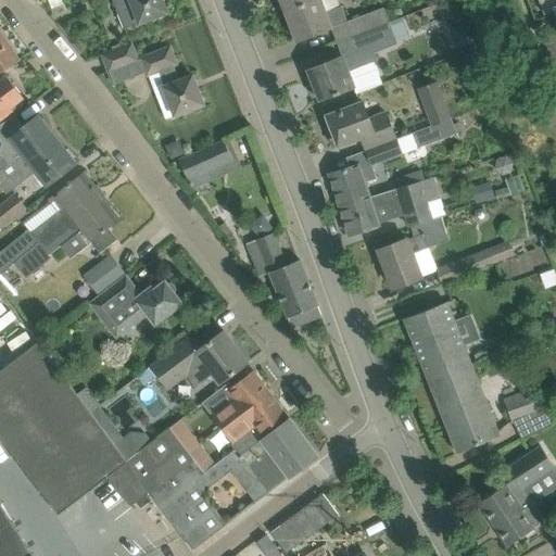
[(61,0),(48,0),(53,14),(61,12),(59,5),(63,4),(61,0)]
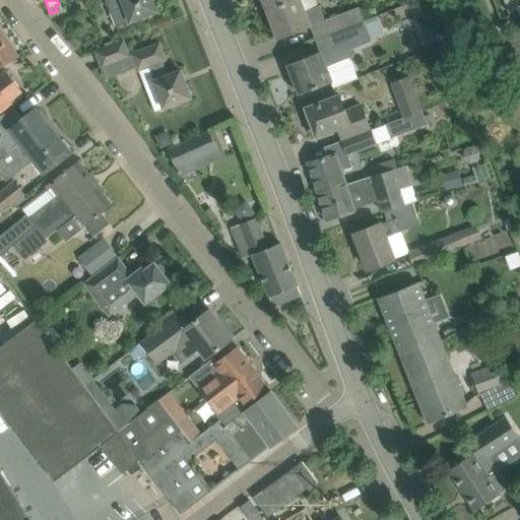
[(106,0),(111,13),(117,27),(157,11),(152,0),(106,0)]
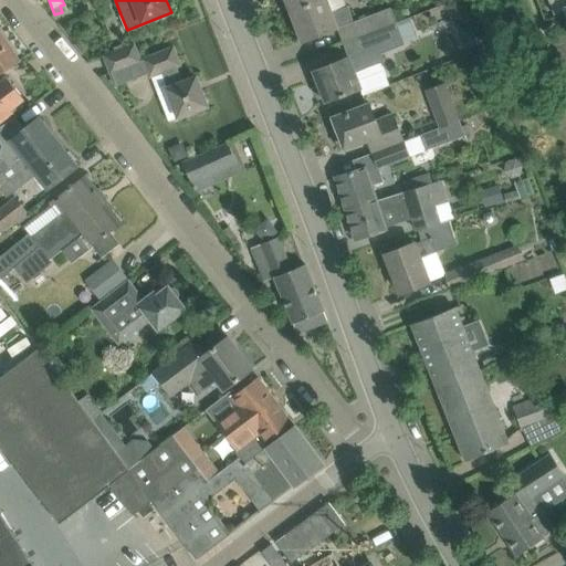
[(286,0),(291,11),(320,0),(286,0)]
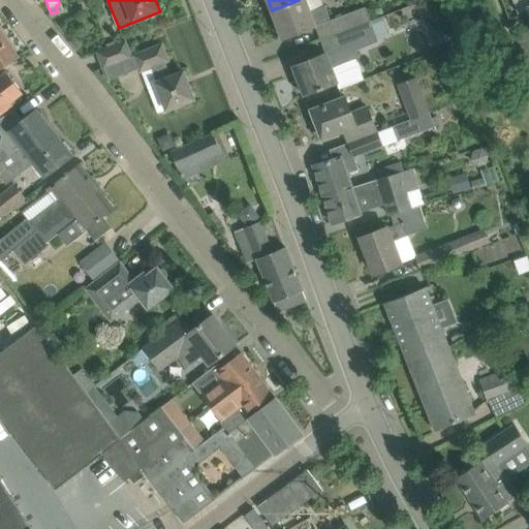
[(320,24),(327,38),(370,21),(365,7),(331,21),(325,5),(321,7),(318,0),(299,0),(272,10),(283,38),(320,24)]
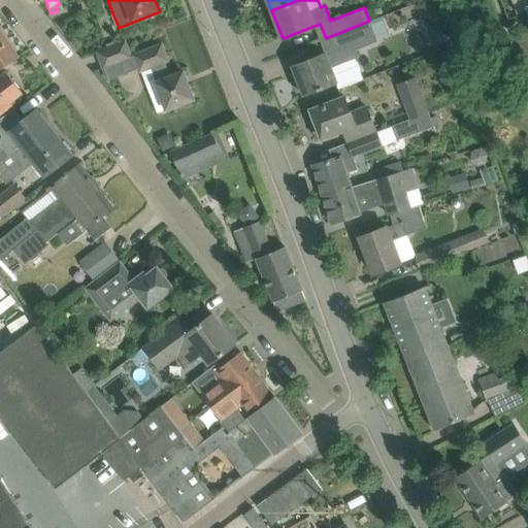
[(527,0),(513,0),(518,13),(527,9),(527,13),(527,0)]
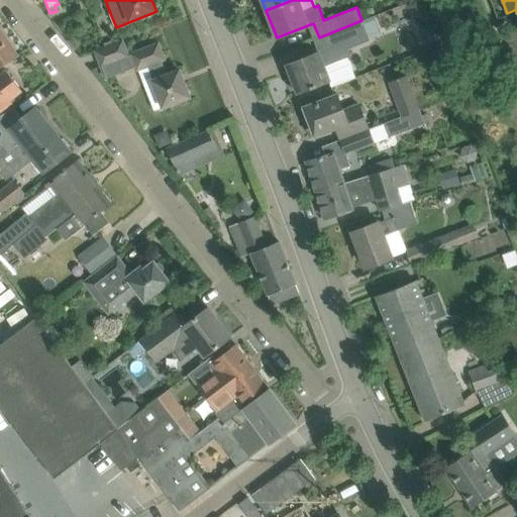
[(362,20),(319,37),(324,50),(287,65),(293,79),(291,80),(296,92),(297,91),(298,93),(328,81),(331,88),(356,78),(343,43),(367,33),(362,20)]
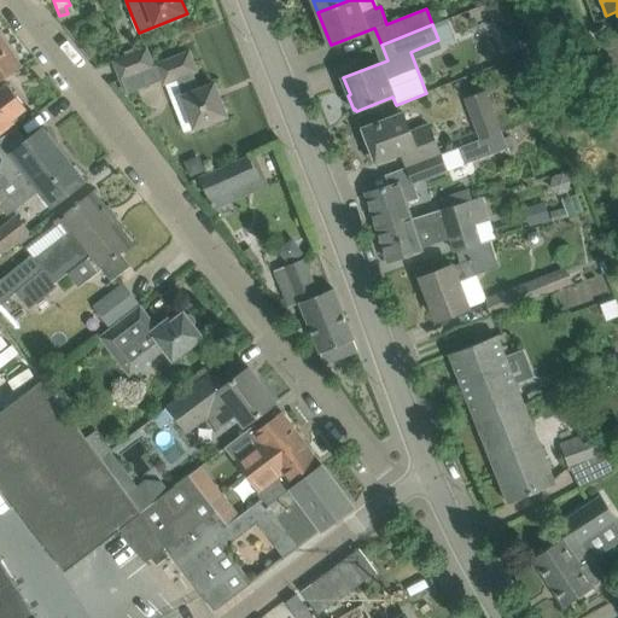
[(0,81),(21,68),(0,35),(0,81)]
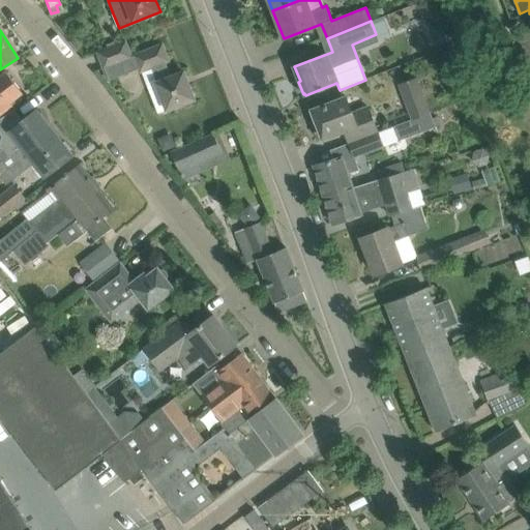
[(98,53),(104,67),(130,57),(126,43),(98,53)]
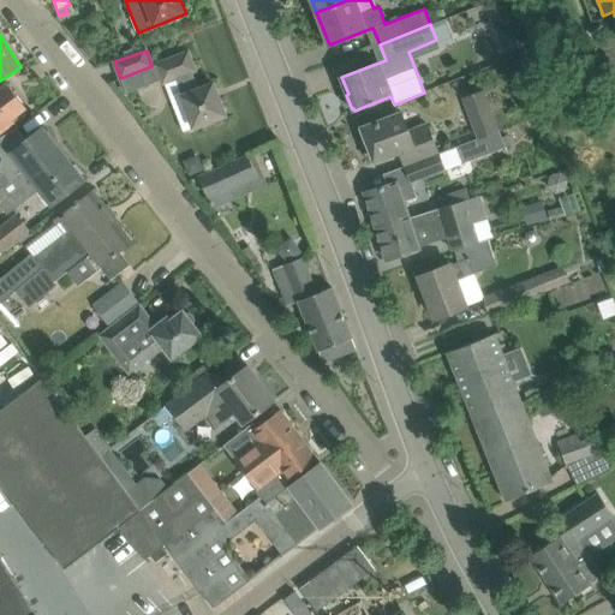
[(151,66),(120,78),(126,94),(162,79),(163,82),(165,82),(183,131),(225,115),(213,84),(199,89),(192,71),(195,71),(189,53),(151,66)]
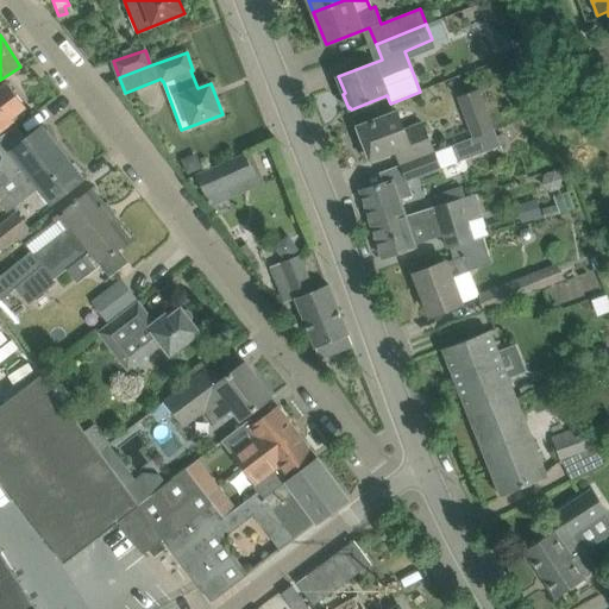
[(7,83),(0,88),(0,132),(16,121),(13,118),(26,108),(7,83)]
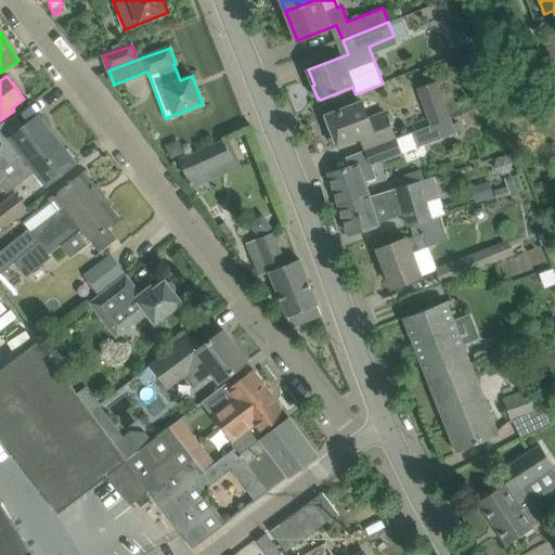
[(433,126),(451,118),(437,82),(418,89),(433,126)]
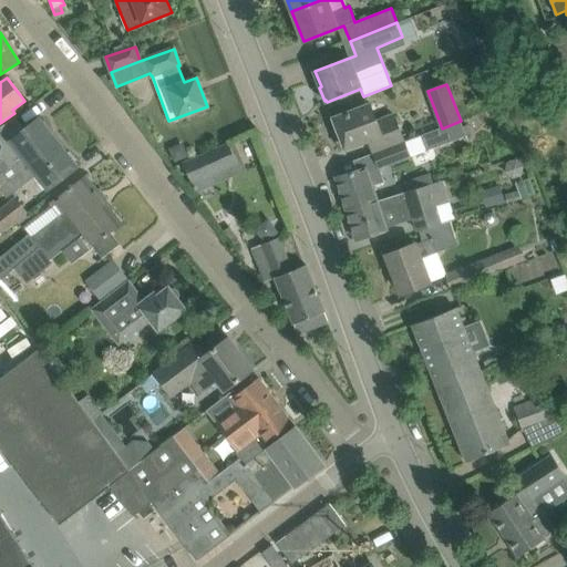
[(369,140),(374,154),(404,143),(393,114),(377,121),(370,103),(333,119),(346,148),(369,140)]
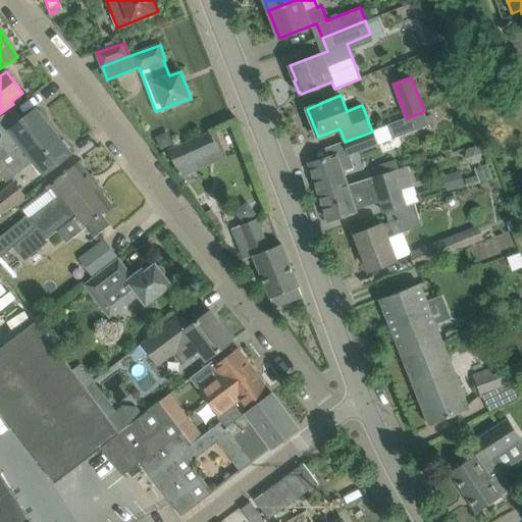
[(0,171),(1,172),(54,132),(37,110),(20,122),(11,131),(1,138),(0,142),(0,144),(3,148),(0,150),(0,171)]
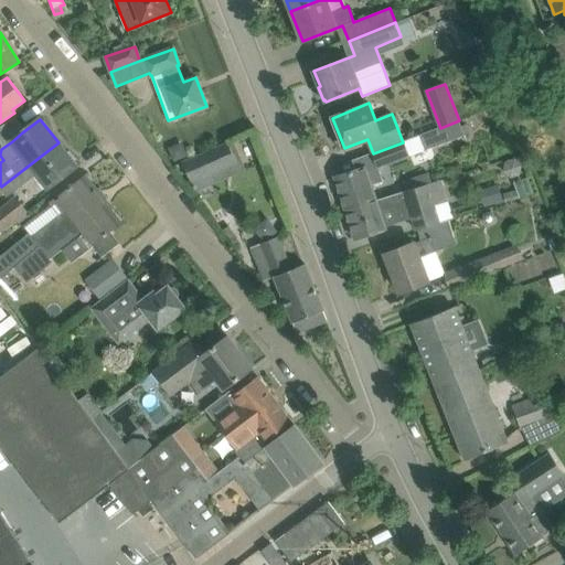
[(334,177),(345,210),(376,200),(372,185),(383,181),(377,166),(407,155),(424,148),(425,150),(470,134),(467,126),(461,127),(459,120),(440,128),(403,142),(373,153),(376,163),(334,177)]
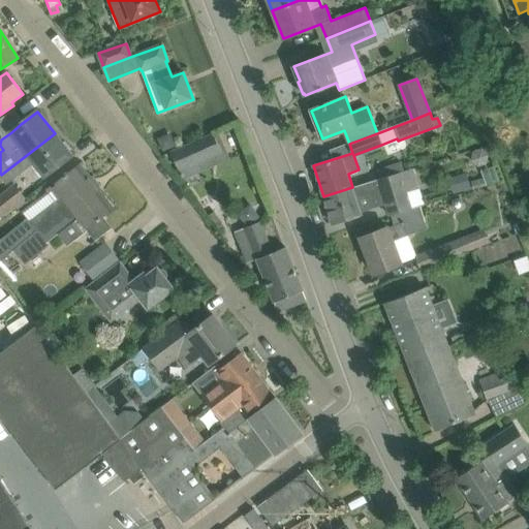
[(167,132),(157,136),(162,150),(173,145),(167,132)]
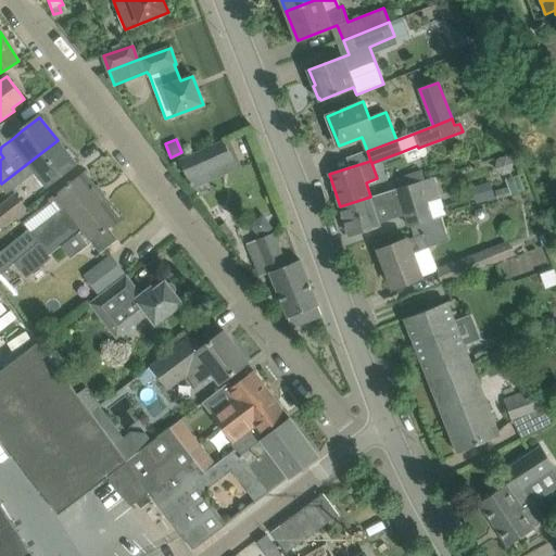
[(58,140),(1,184),(8,192),(17,185),(36,171),(48,185),(75,164),(58,140)]
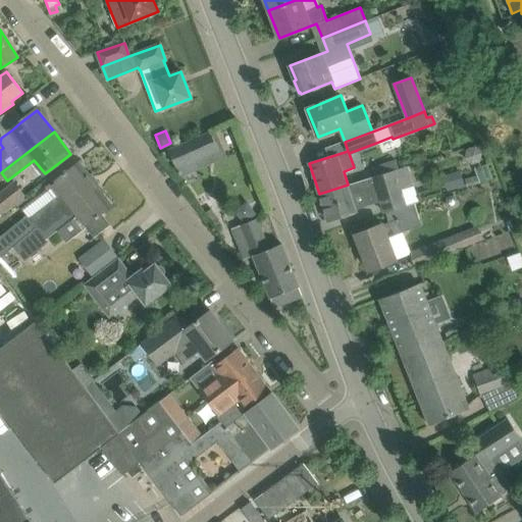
[(210,132),(186,143),(169,151),(177,169),(219,151),(210,132)]
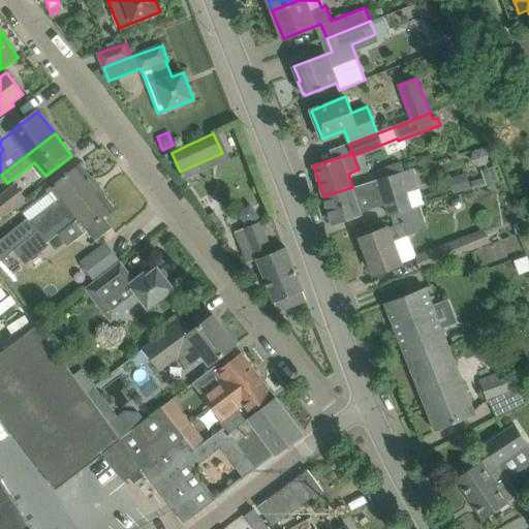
[(474,152),(472,160),(478,166),(487,163),(489,155),(483,149),(474,152)]
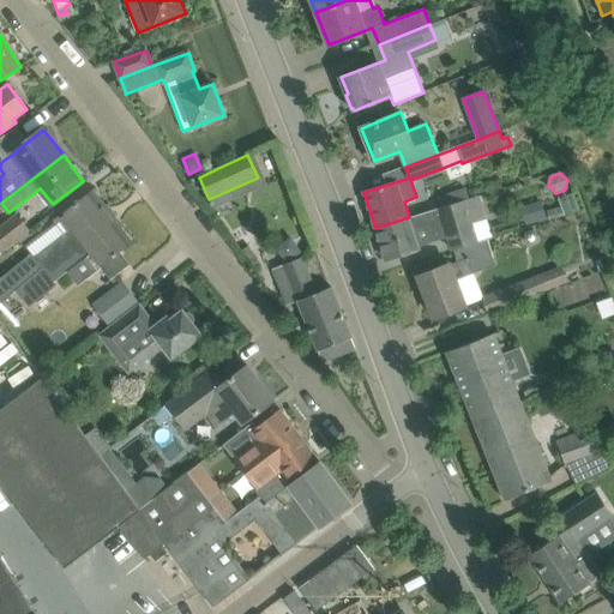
[(0,302),(17,290),(43,269),(43,270),(112,217),(91,192),(73,206),(61,215),(72,228),(34,258),(31,254),(0,278),(0,302)]
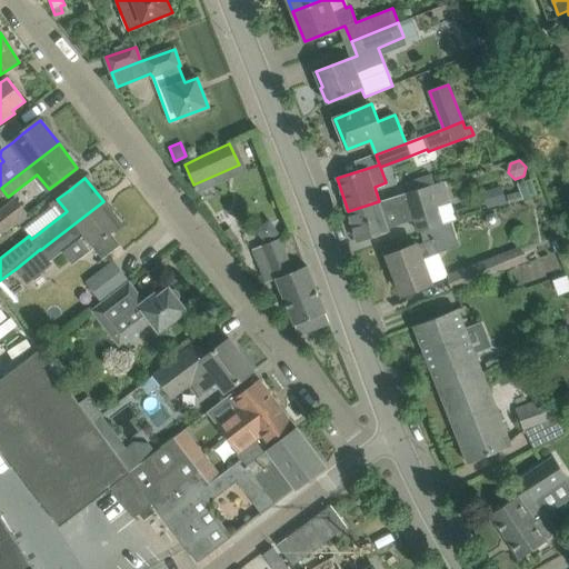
[(419,230),(420,230),(457,218),(450,198),(447,187),(443,178),(429,183),(390,197),(379,201),(348,211),(357,240),(389,229),(388,227),(415,218),(419,230)]
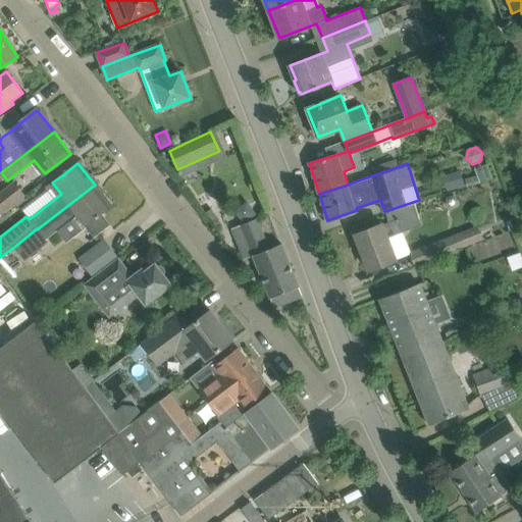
[(491,179),(486,164),(475,168),(480,184),(491,179)]
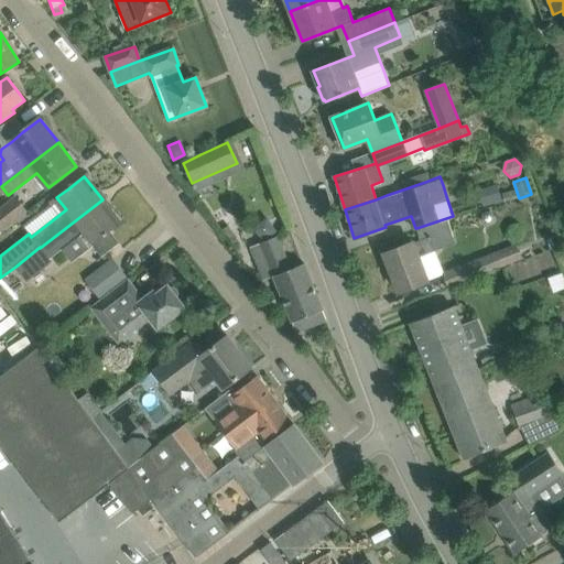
[(478,191),(484,207),(502,201),(497,184),(478,191)]
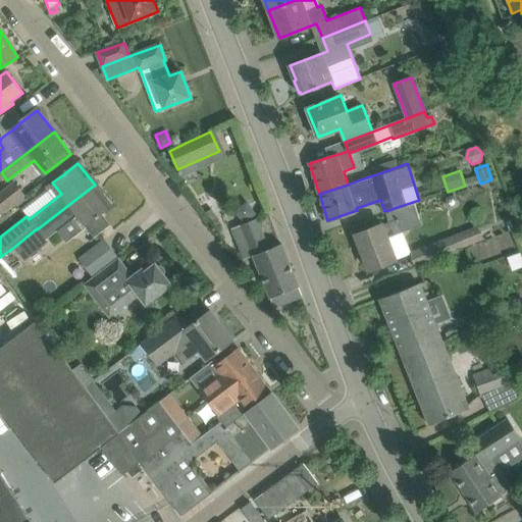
[(0,216),(25,197),(14,181),(0,192),(0,216)]
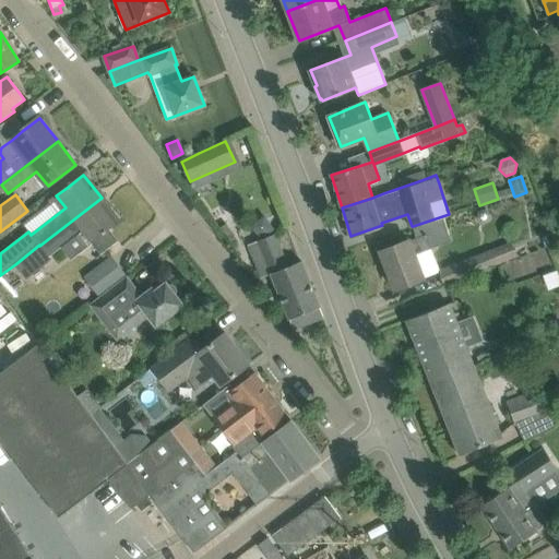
[(39,245),(15,264),(18,268),(26,280),(51,260),(49,257),(83,230),(93,242),(102,254),(118,240),(109,229),(120,222),(102,198),(39,246),(39,245)]
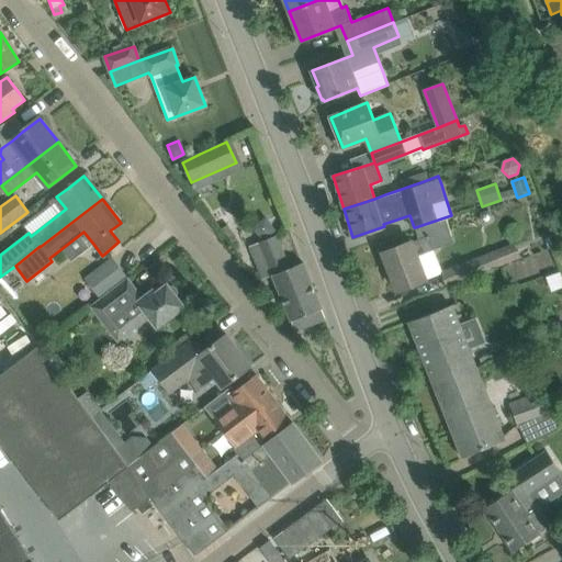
[(451,215),(415,227),(419,239),(412,242),(383,253),(397,291),(441,272),(447,287),(519,257),(514,244),(442,271),(435,249),(453,243),(446,220),(452,217),(451,215)]
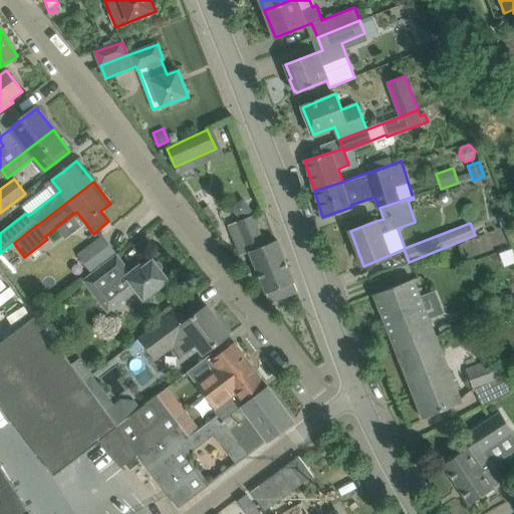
[(294,282),(277,240),(265,245),(253,215),(228,225),(240,255),(249,252),(266,293),(294,282)]
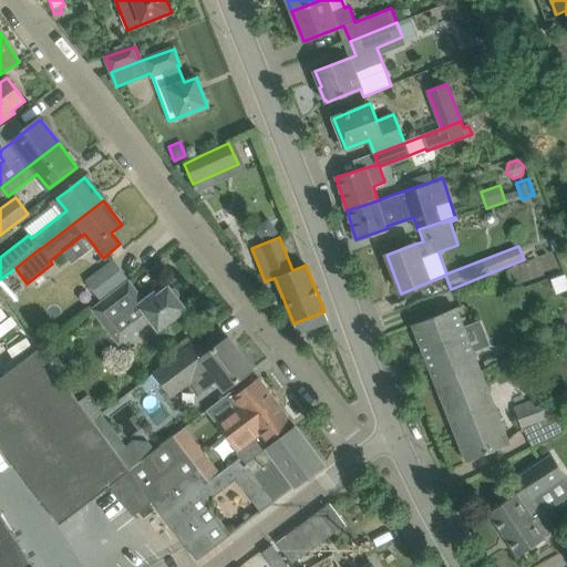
[(86,282),(102,302),(130,281),(114,261),(86,282)]
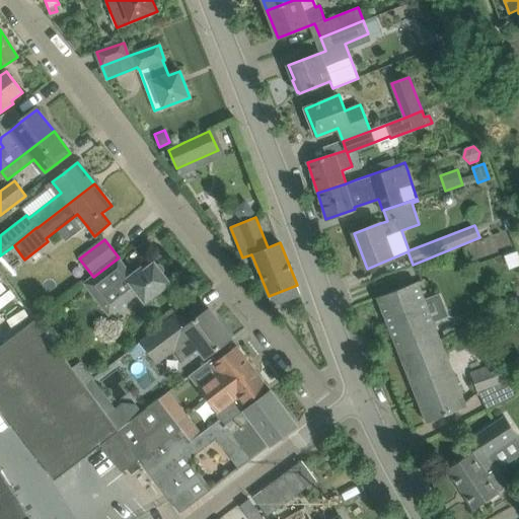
[(119,257),(93,277),(84,284),(109,315),(138,293),(145,303),(171,283),(168,280),(169,277),(166,273),(163,273),(155,262),(144,270),(142,268),(132,275),(119,257)]
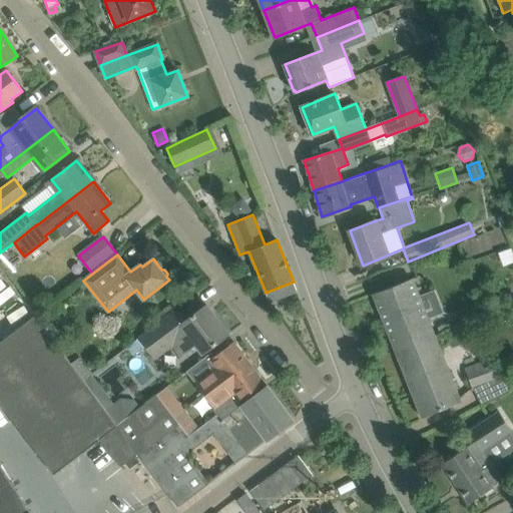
[(392,287),(374,294),(396,350),(435,335),(412,279),(392,287)]
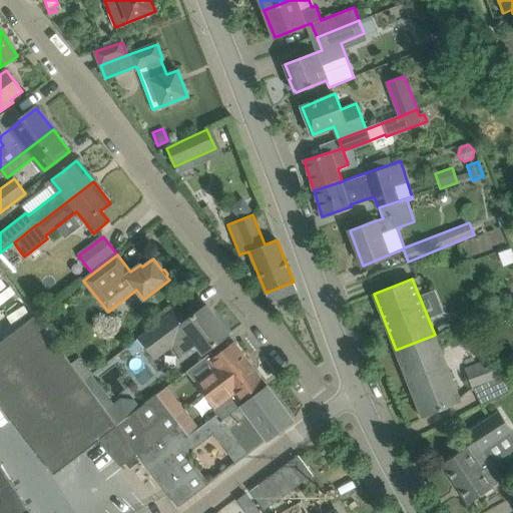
[(10,282),(0,286),(0,327),(26,316),(10,282)]
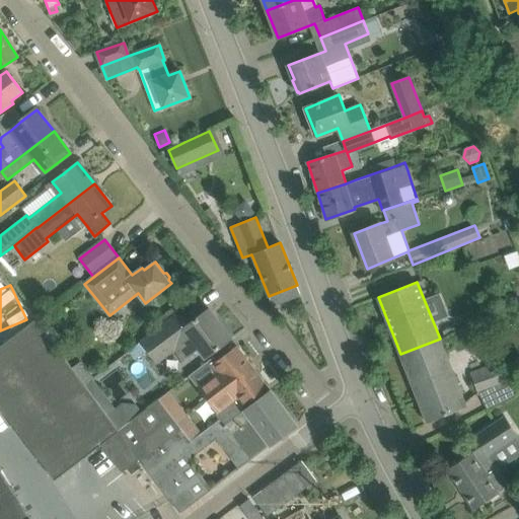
[(140,341),(155,362),(157,364),(175,351),(181,360),(198,348),(205,358),(231,339),(208,309),(187,324),(178,313),(161,324),(140,341)]
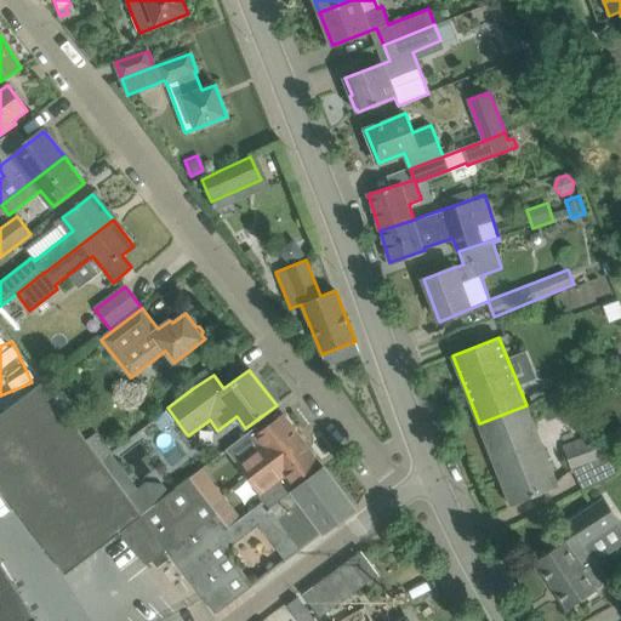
[(52,375),(44,382),(53,396),(63,389),(52,375)]
